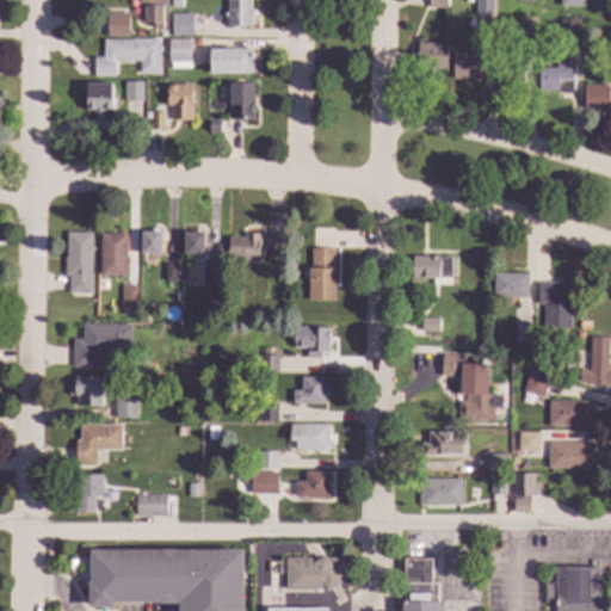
[(164,0),(164,6),(161,6),(161,23),(139,22),(139,0),(164,0)]
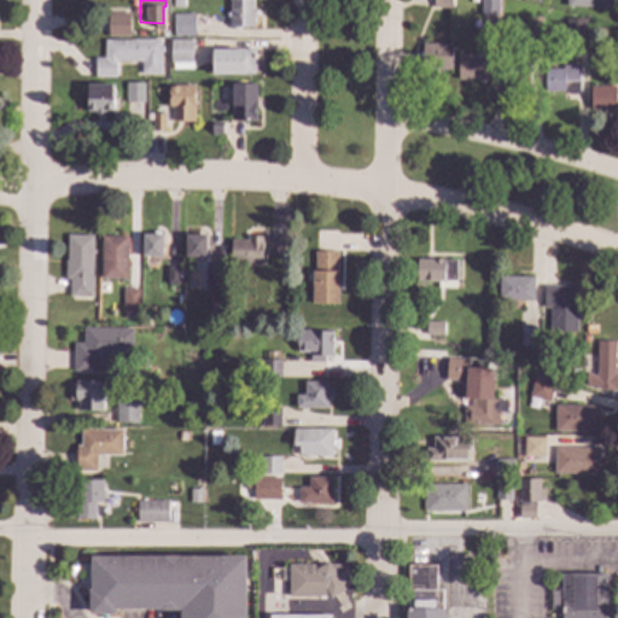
[(252,0),(252,27),(231,27),(231,0),(252,0)]
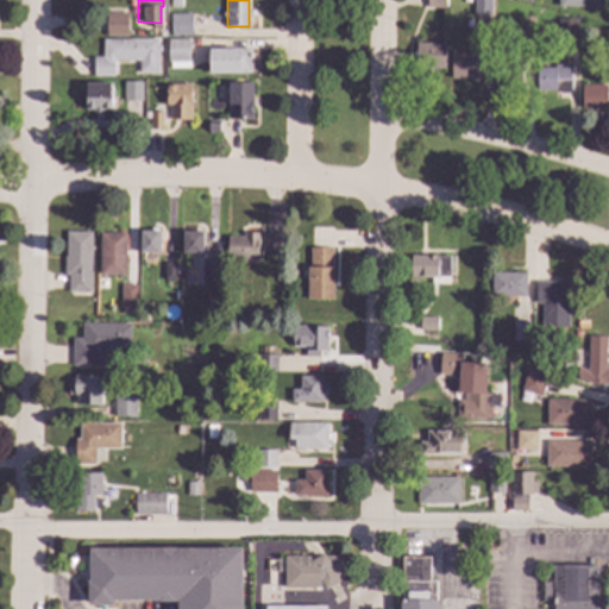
[(445,0),(445,10),(427,8),(427,0),(445,0)]
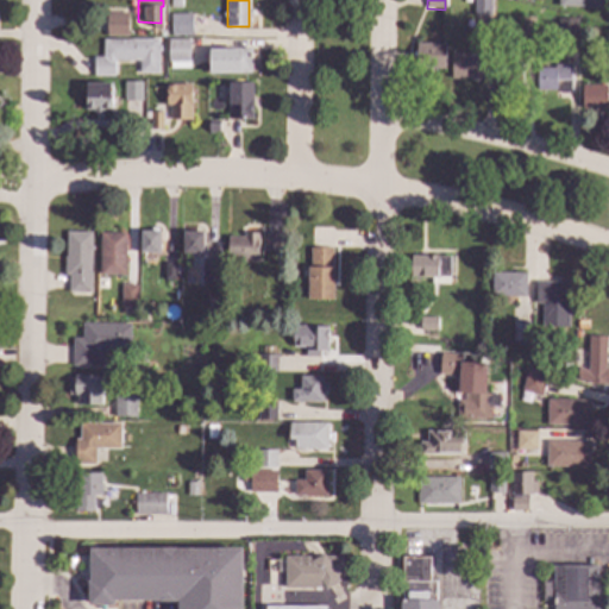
[(490,0),(490,16),(473,16),(473,0),(490,0)]
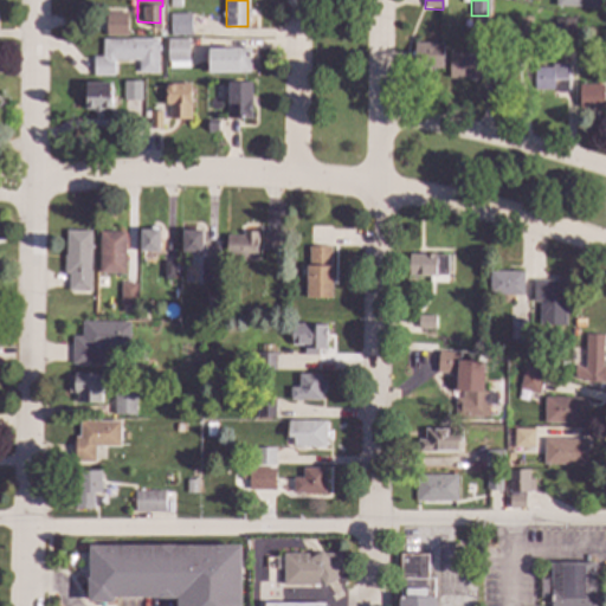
[(191,34),(169,34),(169,14),(188,14),(191,14),(191,34)]
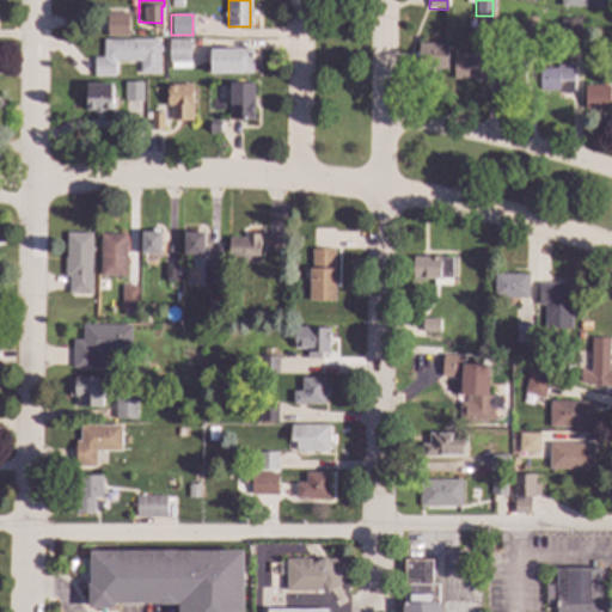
[(538,18),(537,37),(524,36),(525,18),(538,18)]
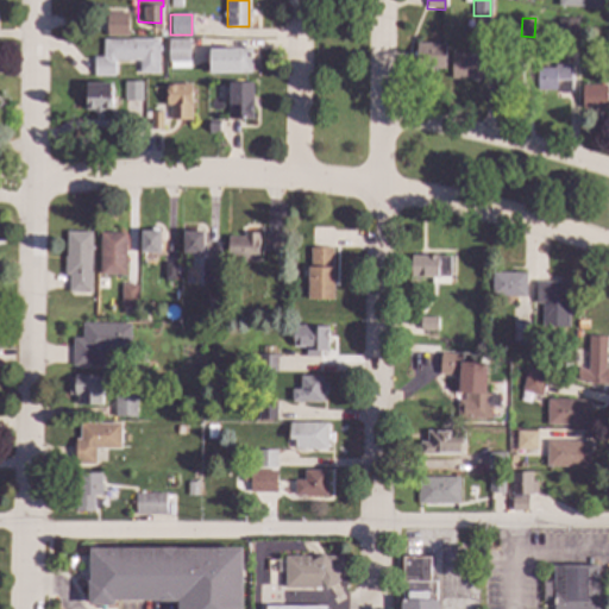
[(578,19),(577,38),(557,38),(558,18),(578,19)]
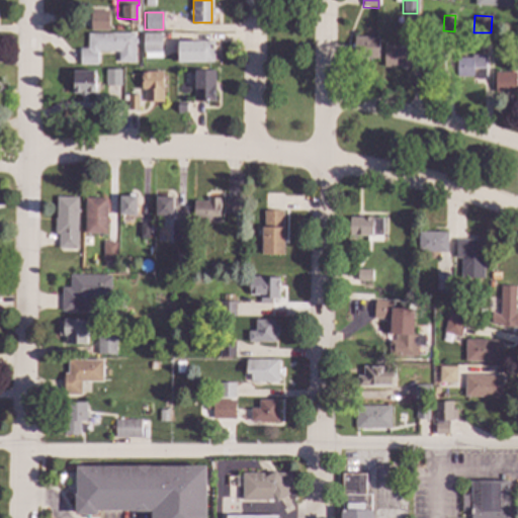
[(111,22),(111,29),(102,29),(102,21),(111,22)]
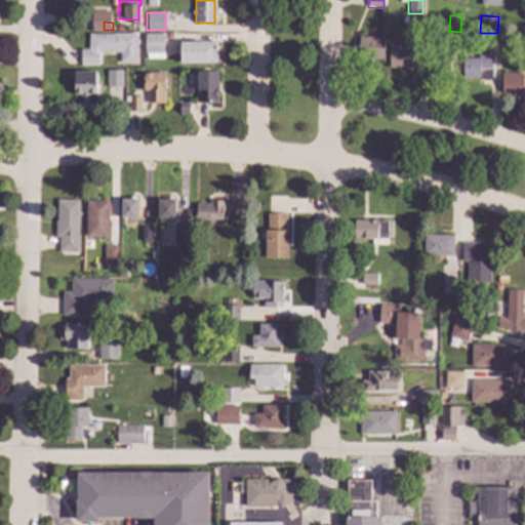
[(135,39),(138,39),(138,45),(135,45),(135,63),(119,62),(120,52),(88,52),(88,34),(135,35),(135,39)]
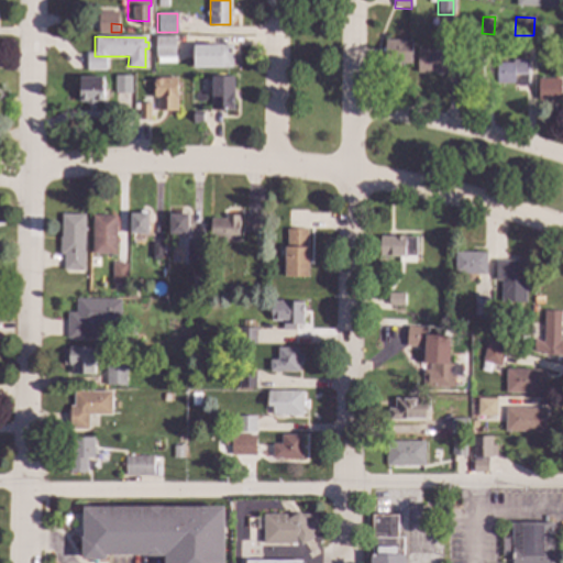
[(175,63),(156,63),(156,56),(154,56),(154,36),(175,36),(175,63)]
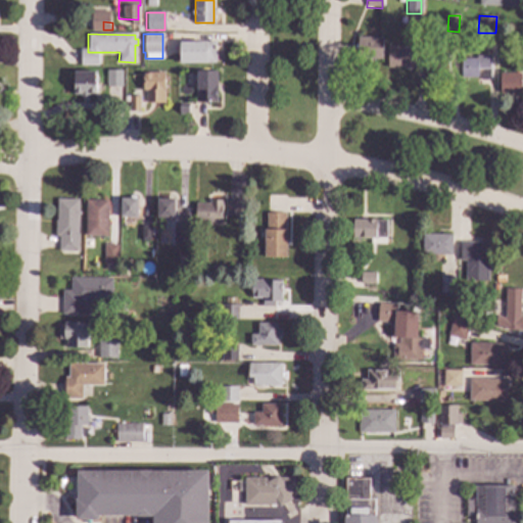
[(382,59),(358,58),(358,37),(382,38),(382,59)]
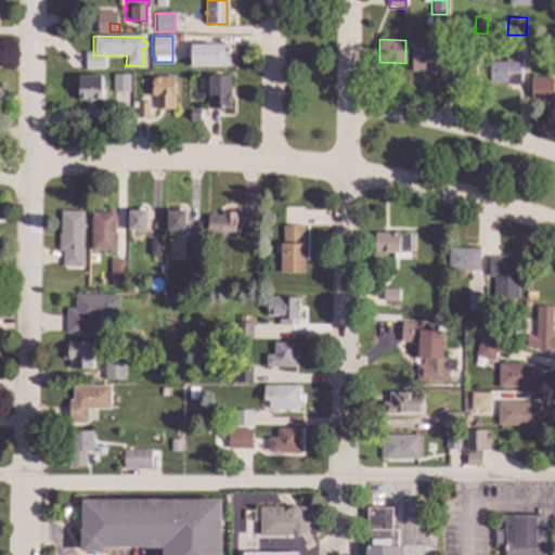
[(229,66),(189,65),(190,44),(229,46),(229,66)]
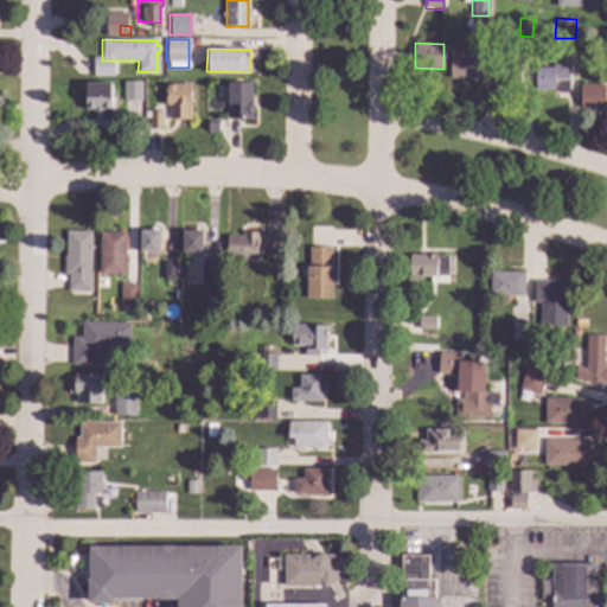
[(484,55),(483,80),(449,78),(451,55),(484,55)]
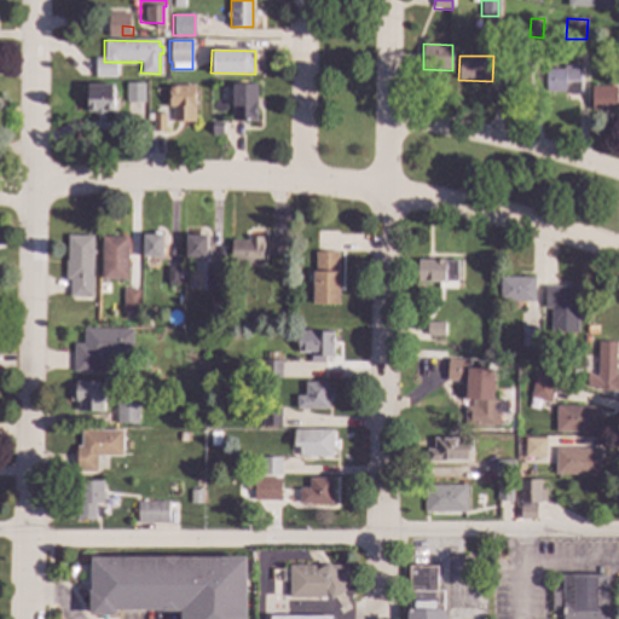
[(580,94),(565,94),(565,92),(545,92),(545,69),(563,70),(563,67),(580,67),(580,94)]
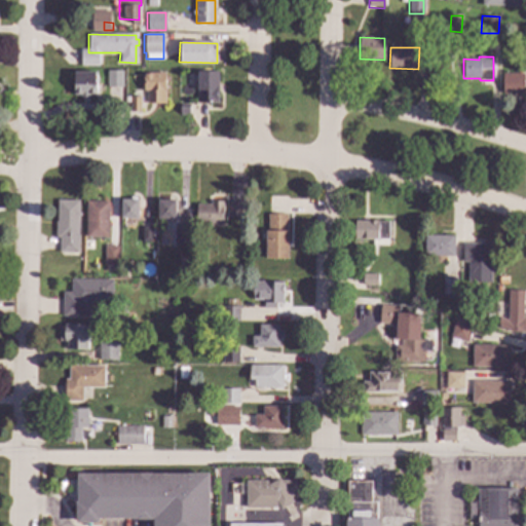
[(121,69),(106,70),(106,97),(121,97),(121,69)]
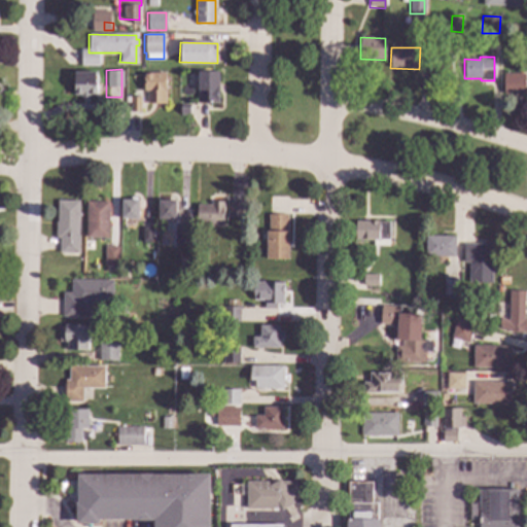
[(217,104),(198,103),(199,71),(218,72),(217,104)]
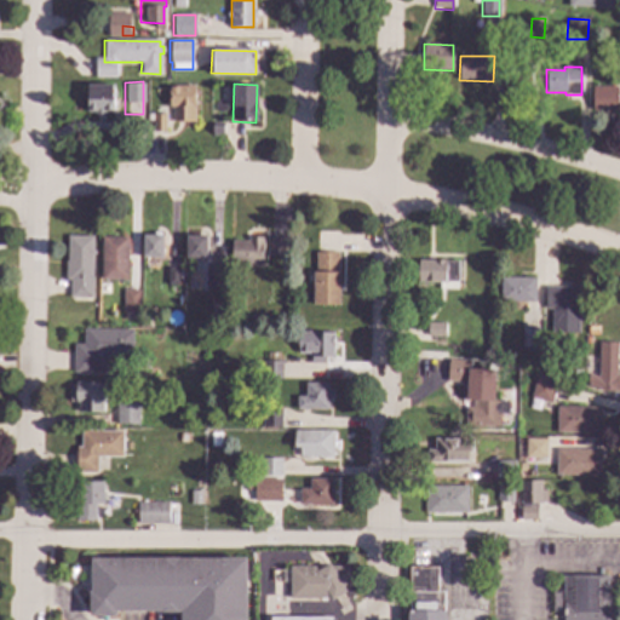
[(112,112),(104,112),(104,114),(95,114),(95,112),(87,112),(89,86),(112,86),(112,112)]
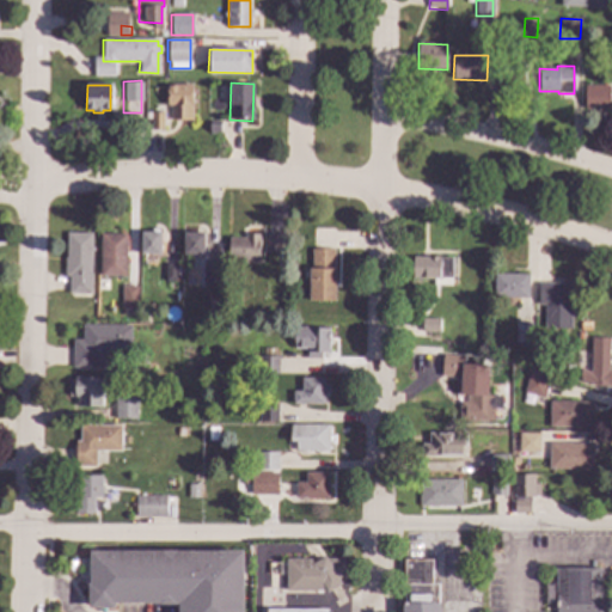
[(610,110),(585,110),(585,85),(610,86),(610,110)]
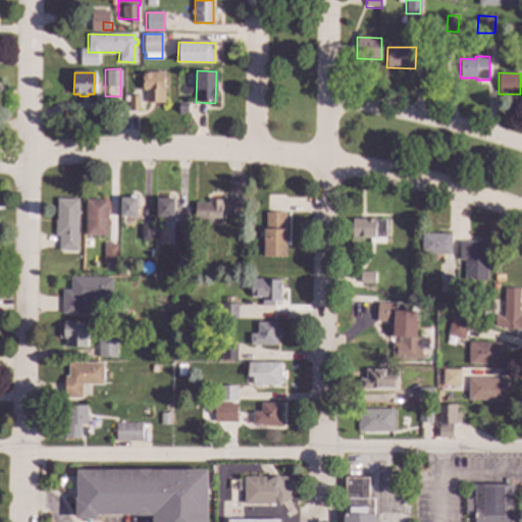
[(163,103),(146,103),(146,90),(143,90),(143,73),(163,73),(163,103)]
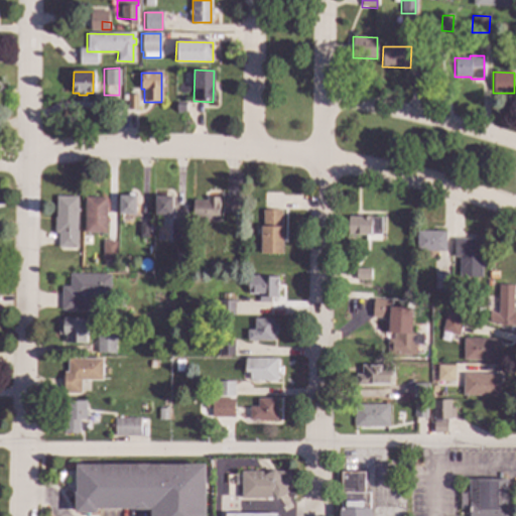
[(137,109),(128,109),(128,96),(137,96),(137,109)]
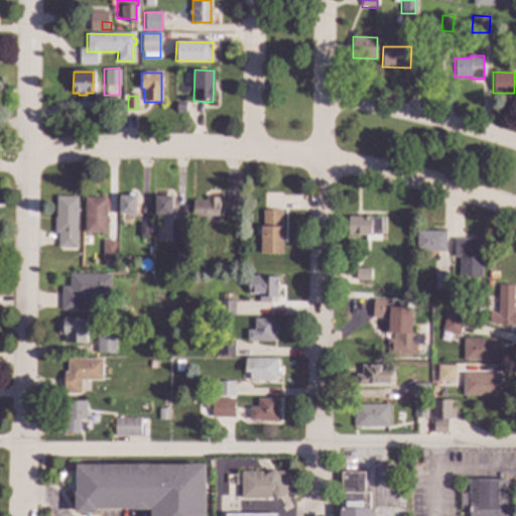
[(135,215),(119,214),(119,196),(135,197),(135,215)]
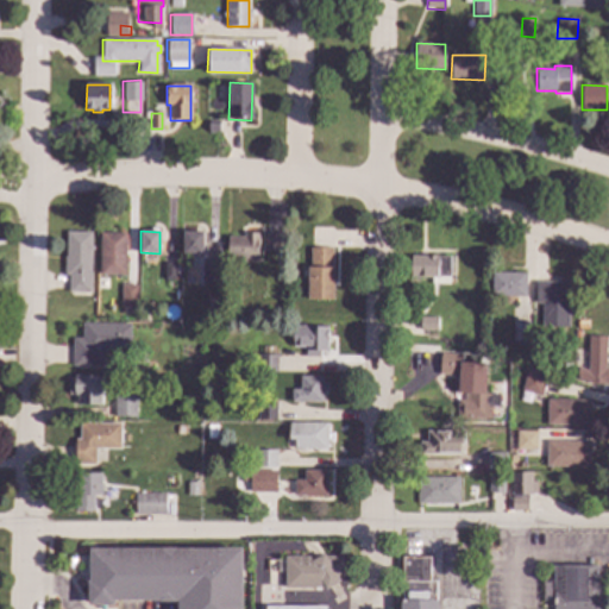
[(90,292),(68,292),(69,275),(64,275),(64,257),(66,257),(66,232),(92,232),(90,292)]
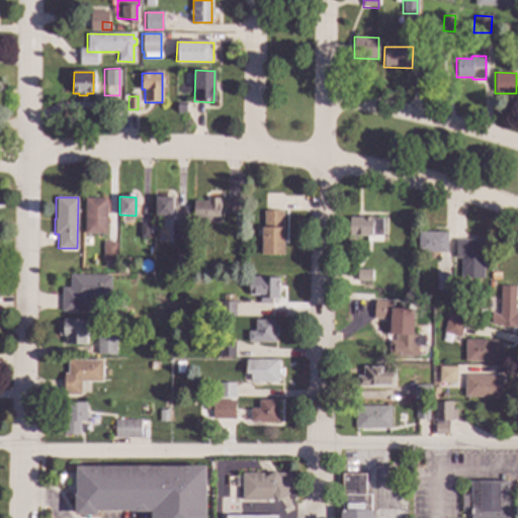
[(172,216),(156,216),(156,197),(173,197),(172,216)]
